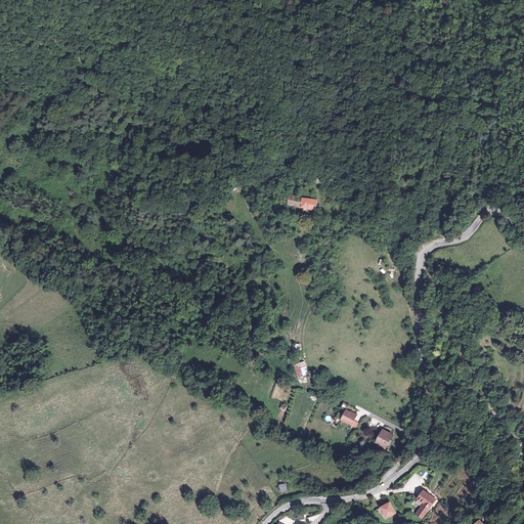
[(315,211),(318,201),(290,194),(288,205),(315,211)]
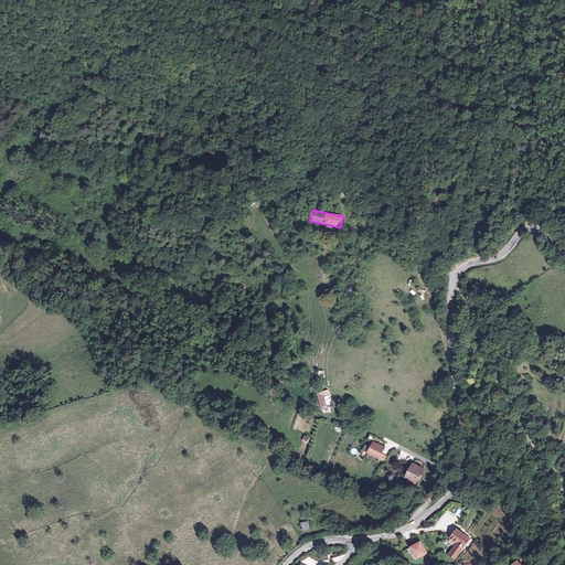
[(318,392),(321,411),(333,408),(329,390),(318,392)]
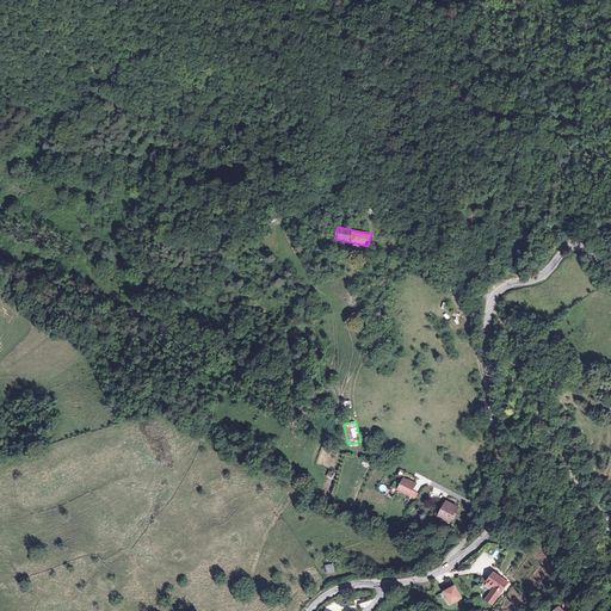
[(397,491),(411,497),(418,483),(413,482),(417,476),(402,470),(400,475),(403,477),(397,491)]
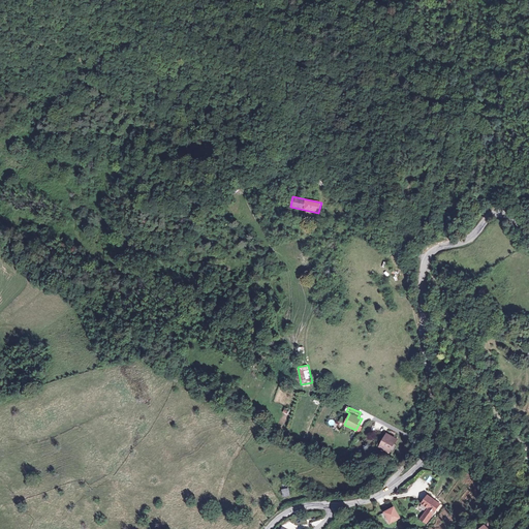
[(398,439),(385,434),(380,446),(393,452),(398,439)]
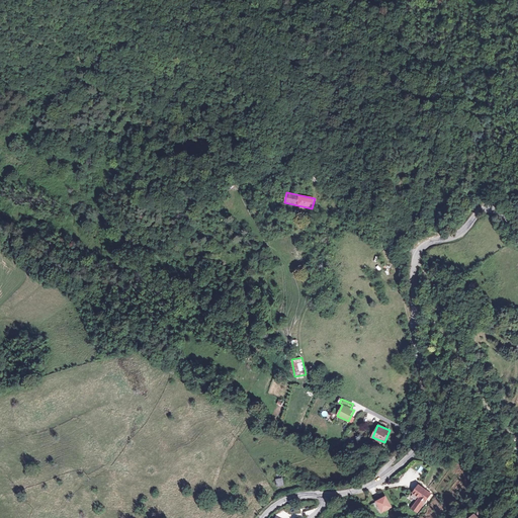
[(283,478),(276,480),(277,487),(284,485),(283,478)]
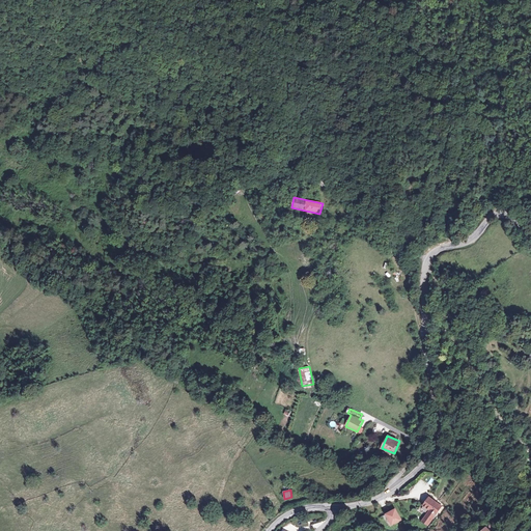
[(442,506),(429,496),(422,505),(428,509),(419,520),(426,526),(442,506)]
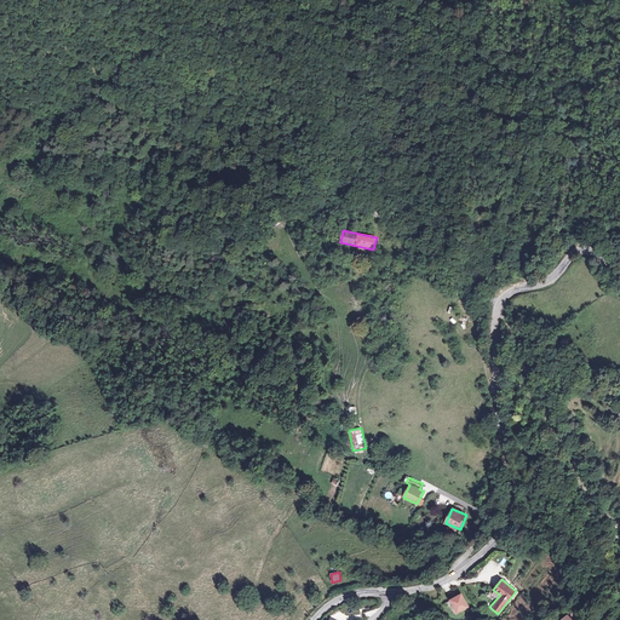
[(451,600),(455,614),(469,608),(464,595),(451,600)]
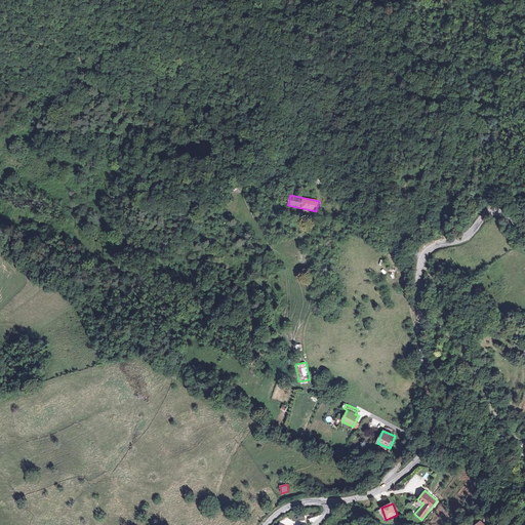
All buildings are outlined.
